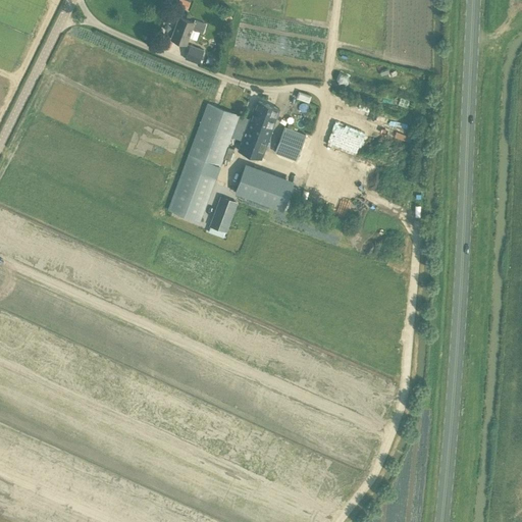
[(187,44),(195,21),(178,16),(170,38),(187,44)]
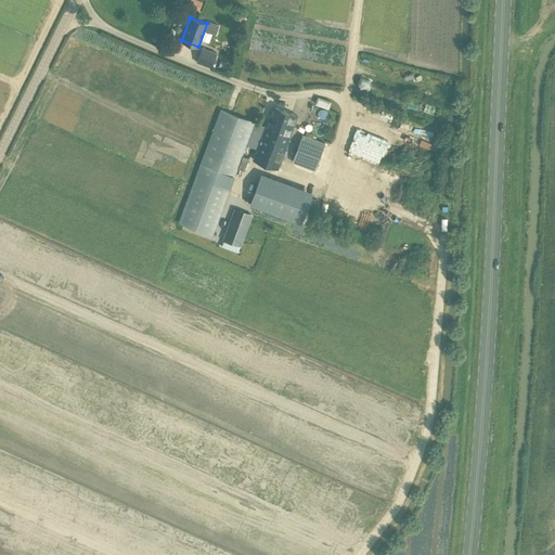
[(217,53),(203,48),(199,55),(214,61),(217,53)]
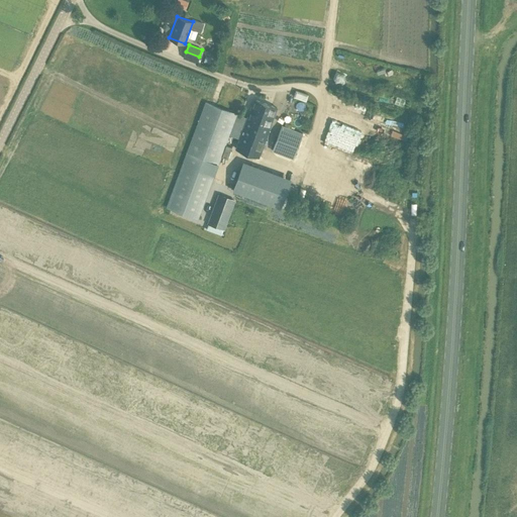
[(206,56),(204,62),(212,65),(214,59),(206,56)]
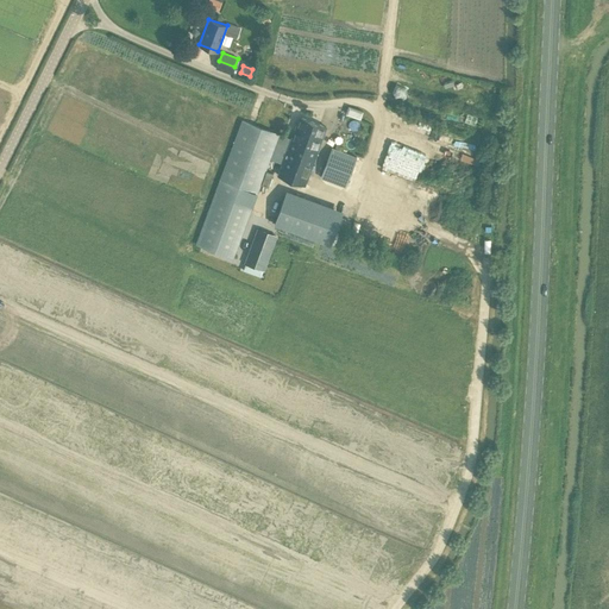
[(277,175),(306,184),(327,126),(300,117),(292,138),(243,119),(196,243),(234,257),(270,159),(281,164),(277,175)]
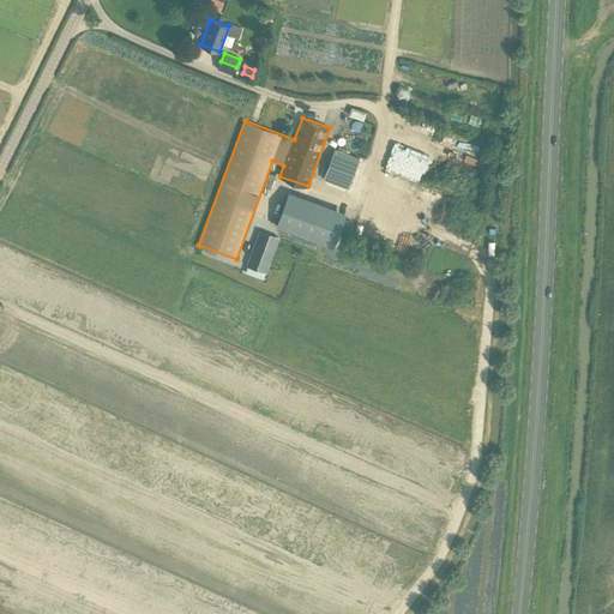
[(329,166),(324,179),(349,187),(354,174),(360,158),(335,149),(329,166)]
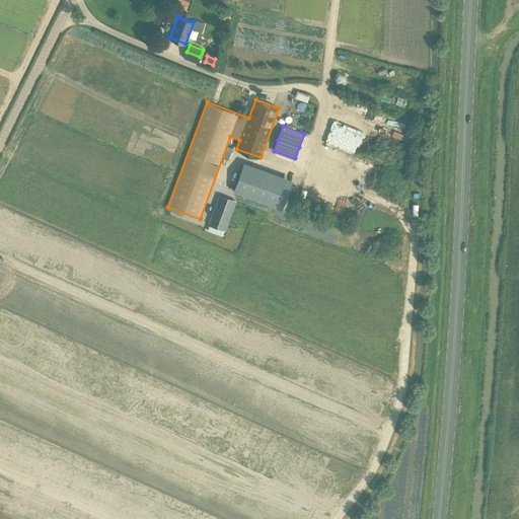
[(360,135),(359,139),(353,138),(349,150),(376,158),(381,141),(360,135)]
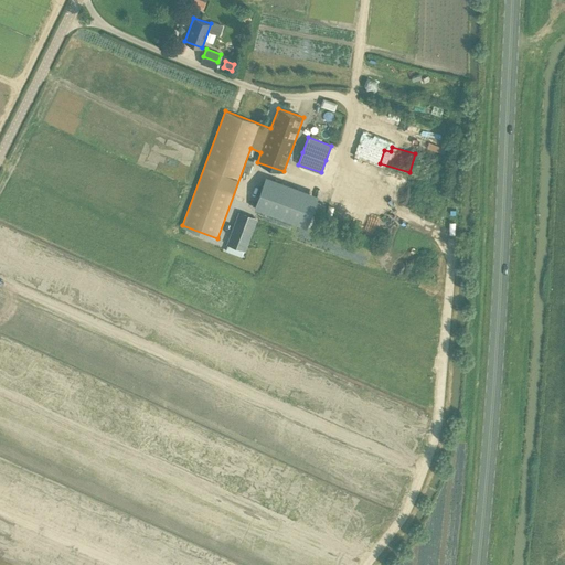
[(265,179),(254,209),(307,227),(317,198),(265,179)]
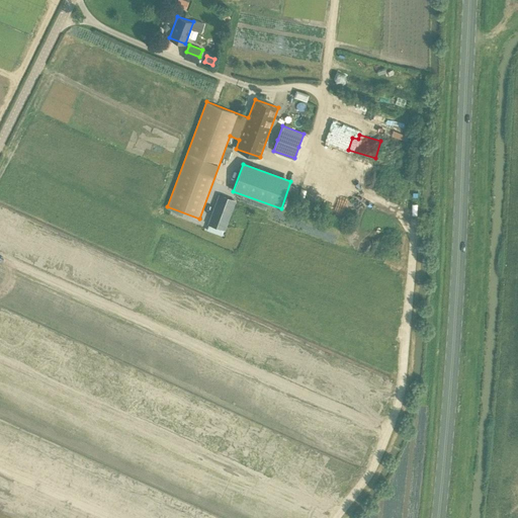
[(220,195),(211,220),(226,225),(235,200),(220,195)]
